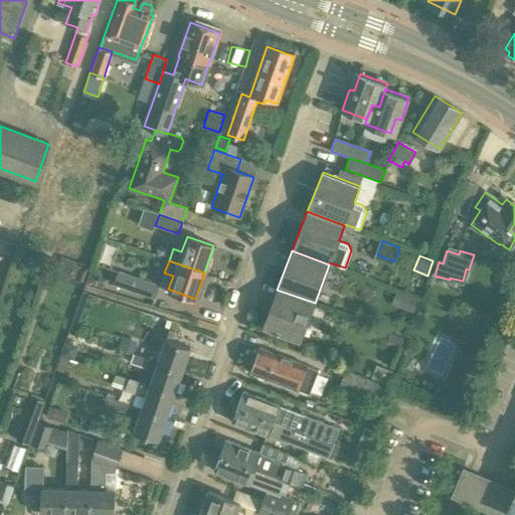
[(155,298),(160,284),(128,274),(123,287),(134,291),(131,302),(143,306),(147,295),(155,298)]
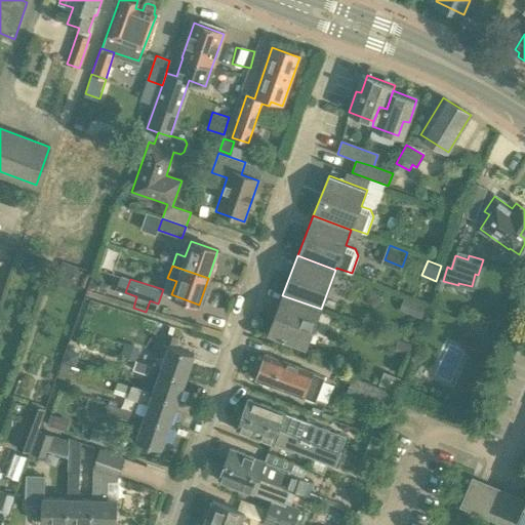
[(305,350),(321,309),(282,295),(267,334),(305,350)]
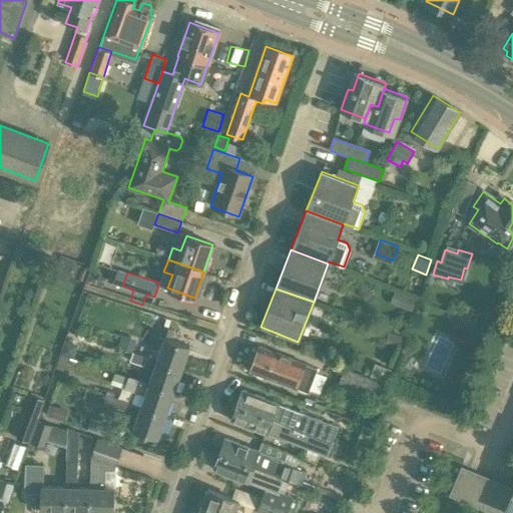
[(403,306),(412,309),(416,298),(408,294),(403,306)]
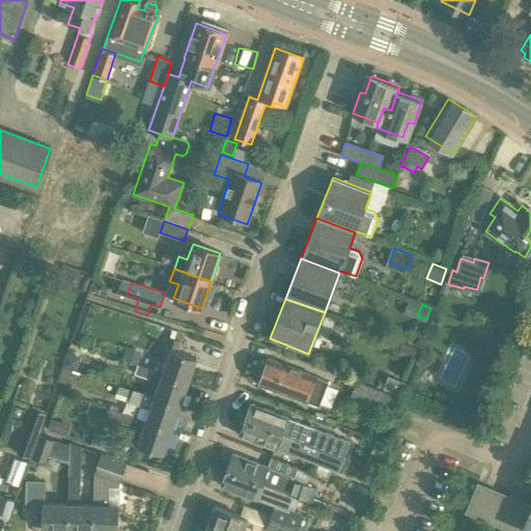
[(188,382),(196,358),(176,351),(180,341),(169,337),(166,347),(171,350),(163,373),(188,382)]
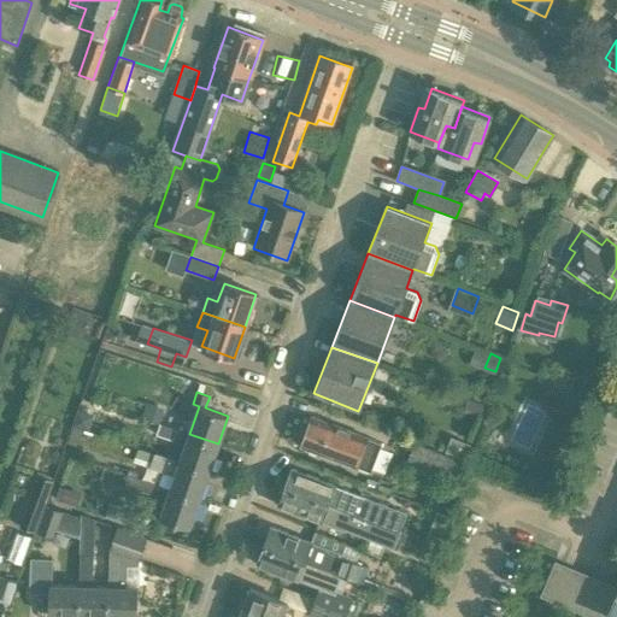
[(481,417),(486,404),(468,398),(463,410),(481,417)]
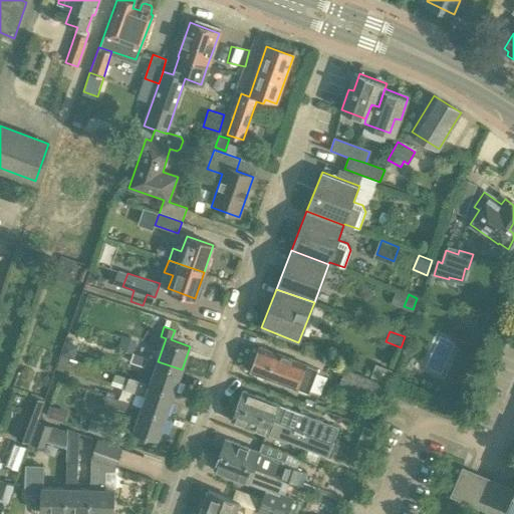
[(467,336),(472,347),(481,343),(476,332),(467,336)]
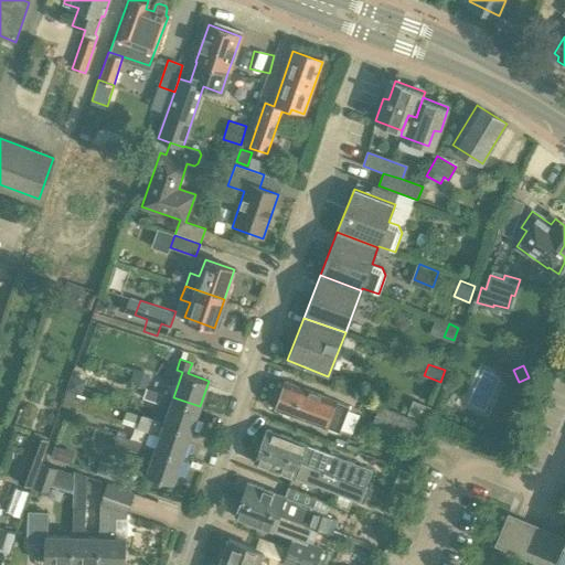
[(135,370),(130,383),(136,384),(146,388),(150,375),(135,370)]
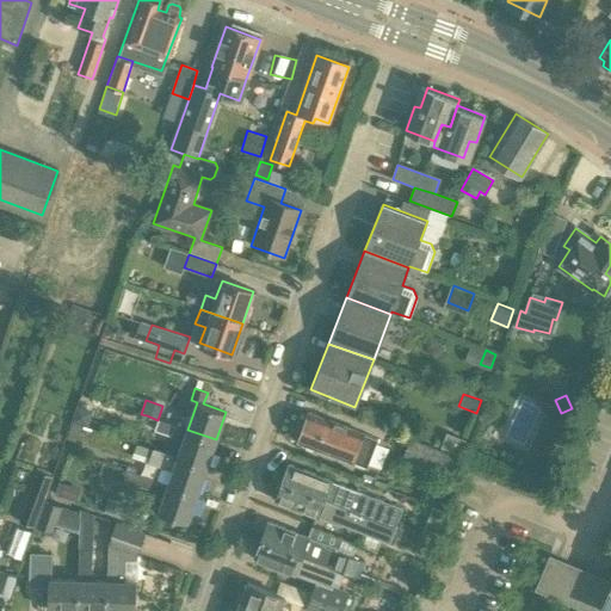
[(78,406),(73,421),(76,423),(81,424),(88,426),(93,411),(78,406)]
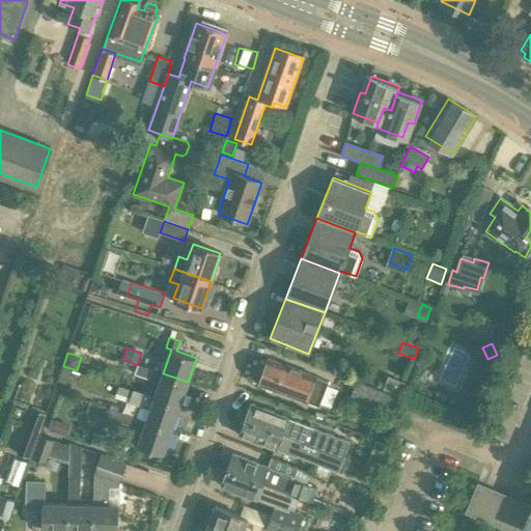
[(319,406),(329,382),(303,372),(303,371),(269,359),(259,384),(292,396),(292,395),(319,406)]
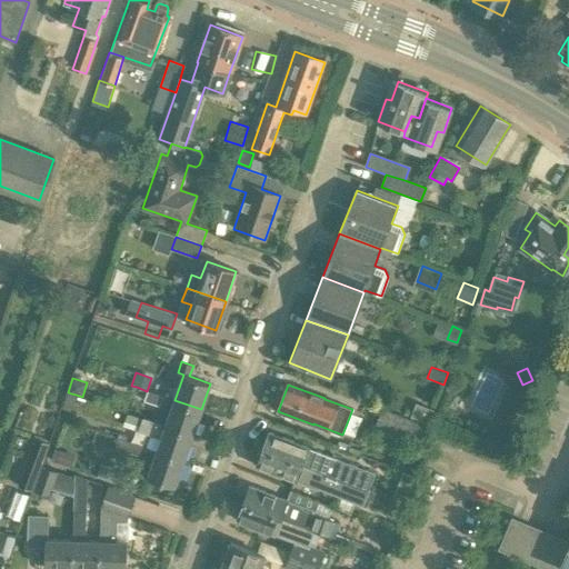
[(159,406),(162,396),(147,391),(137,387),(136,388),(146,391),(143,400),(159,406)]
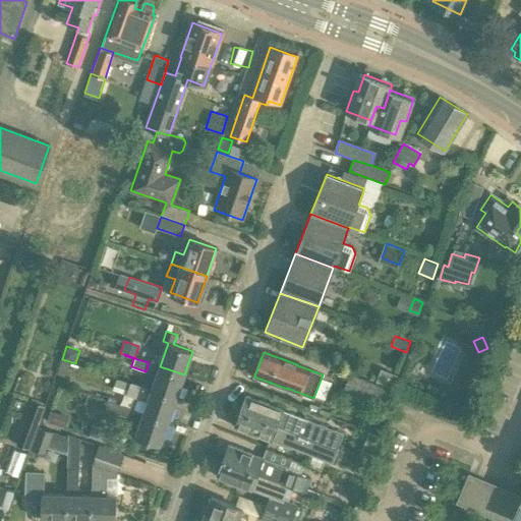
[(63,375),(67,366),(60,363),(57,372),(63,375)]
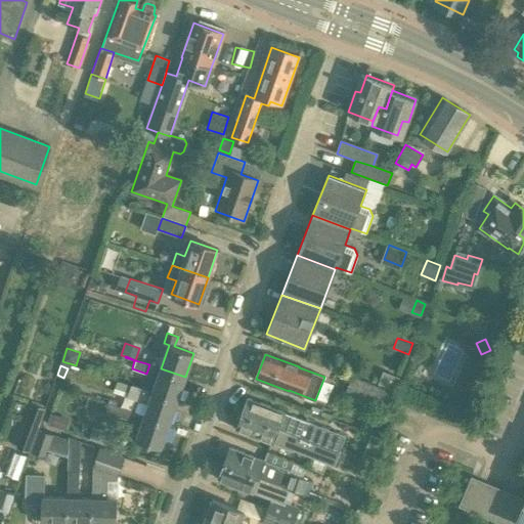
[(178,400),(185,377),(161,368),(154,391),(153,392),(178,400)]
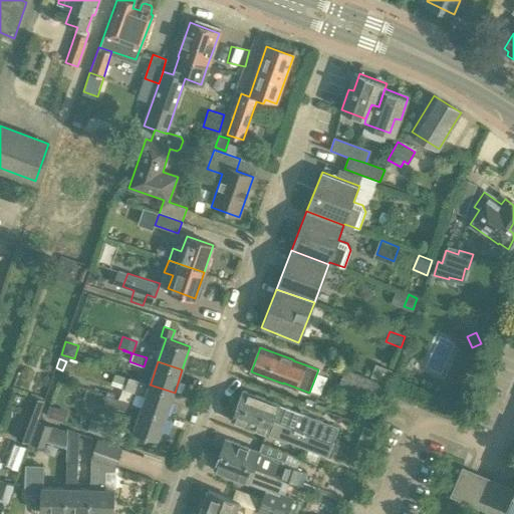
[(375,363),(370,376),(388,382),(393,370),(375,363)]
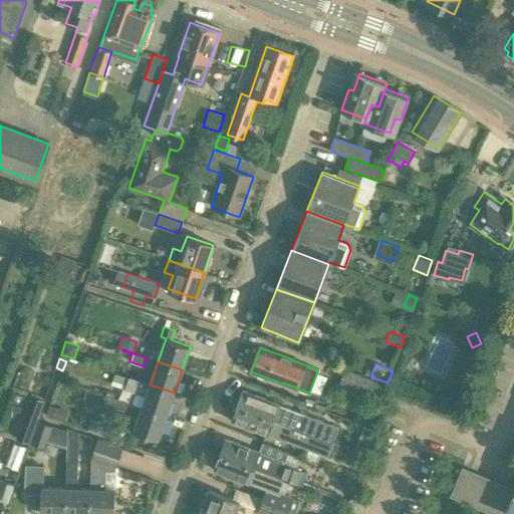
[(382,401),(389,384),(344,367),(338,383),(382,401)]
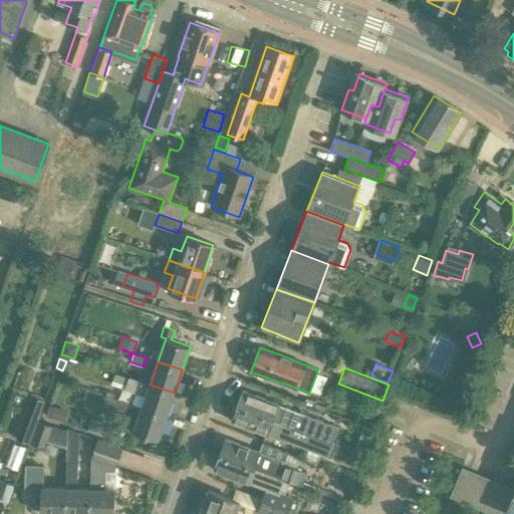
[(115,372),(111,384),(125,389),(130,376),(115,372)]
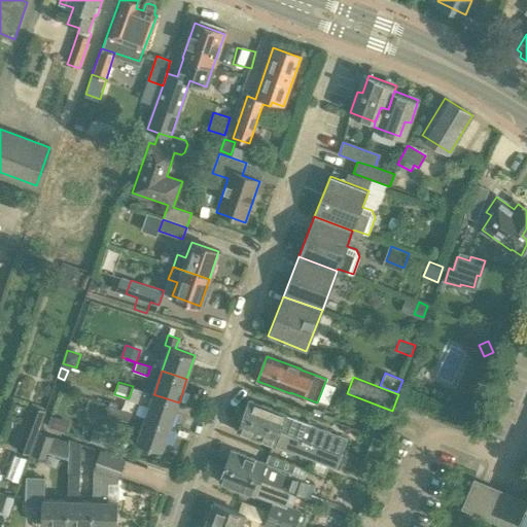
[(171,426),(179,402),(153,394),(154,393),(133,386),(129,398),(128,399),(137,402),(134,414),(145,418),(171,426)]
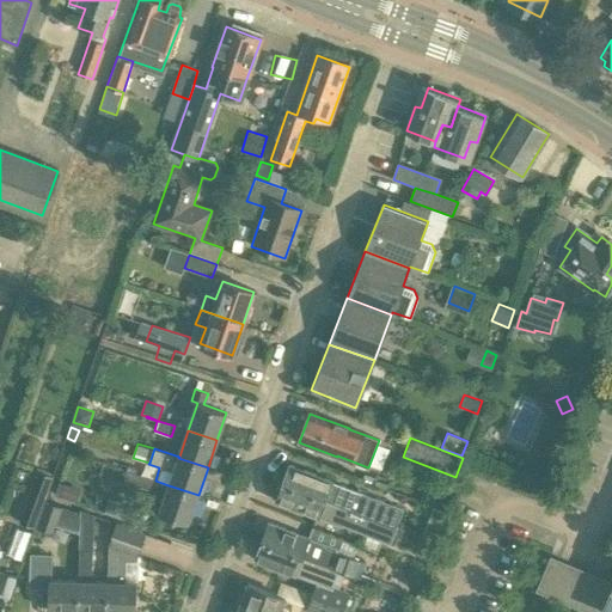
[(396,528),(397,525),(403,509),(332,482),(332,481),(289,465),(282,484),(396,528)]
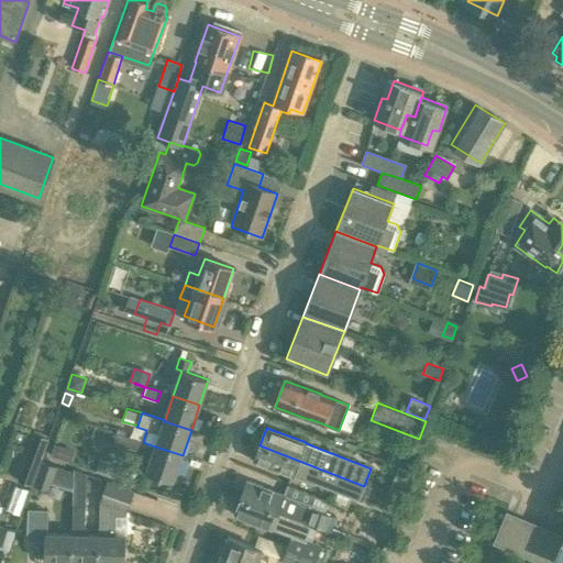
[(139,451),(142,441),(116,432),(112,442),(139,451)]
